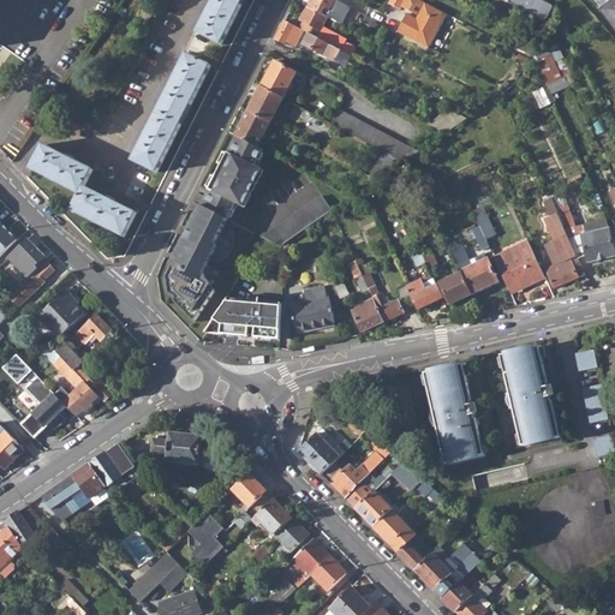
[(210,0),(195,31),(221,45),(243,0),(210,0)]
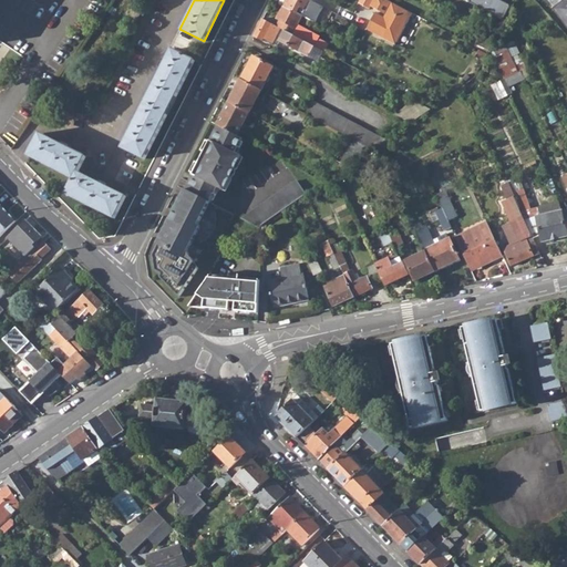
[(295,12),(295,11),(296,8),(299,9),(300,7),(307,10),(311,1),(309,0),(281,0),(279,3),(284,6),(295,12)]
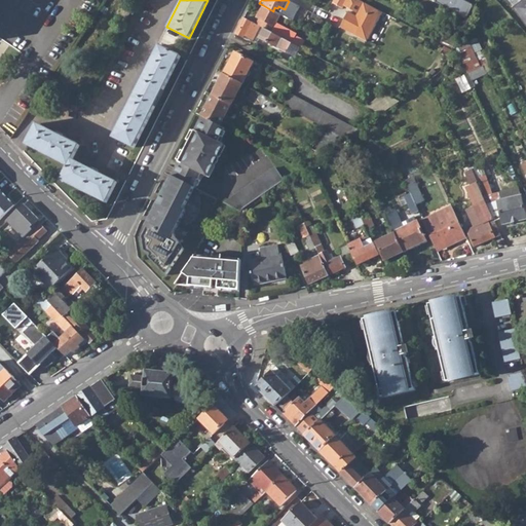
[(340,28),(367,42),(383,12),(360,0),(335,0),(334,3),(343,8),(344,7),(358,13),(357,15),(348,11),(340,28)]
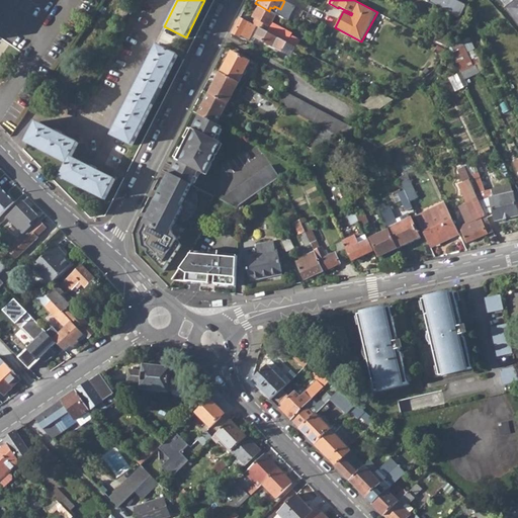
[(430,0),(429,2),(460,16),(466,5),(456,0),(430,0)]
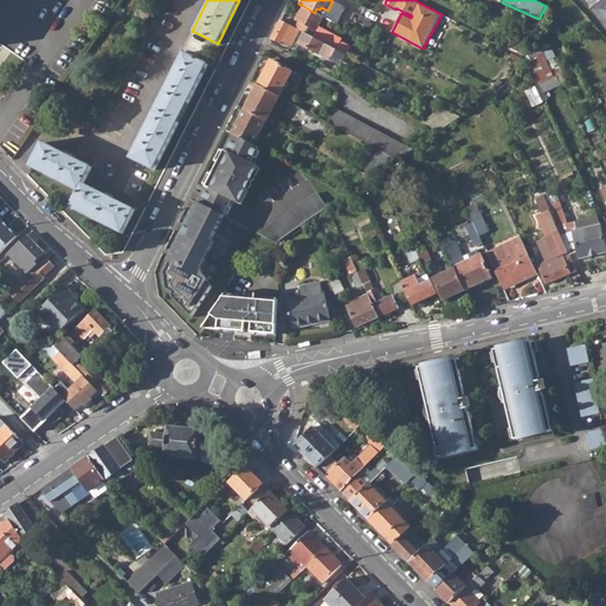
[(605,0),(585,0),(605,27),(605,0)]
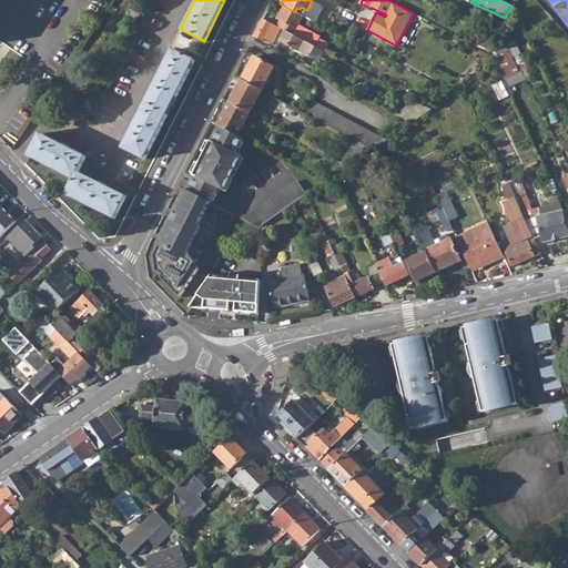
[(320,14),(321,12),(324,7),(314,2),(310,10),(320,14)]
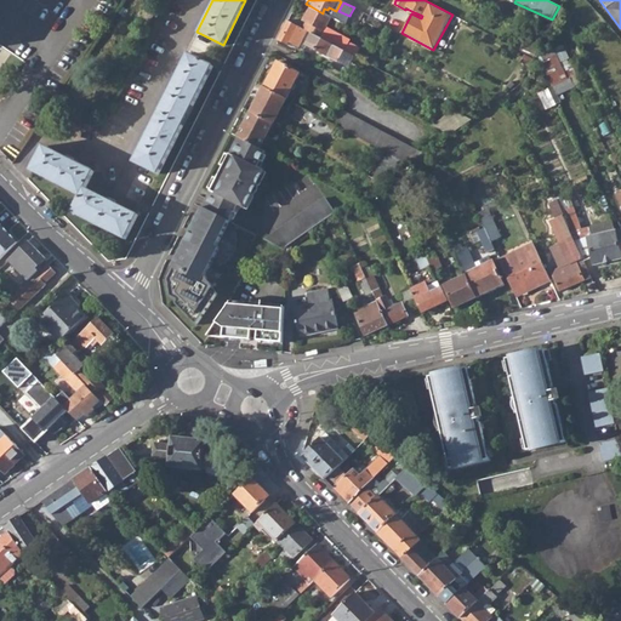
[(323,13),(311,6),(305,20),(308,22),(303,29),(308,32),(312,34),(322,39),(345,51),(353,56),(355,57),(360,49),(349,43),(352,40),(328,27),(332,17),(323,12),(323,13)]
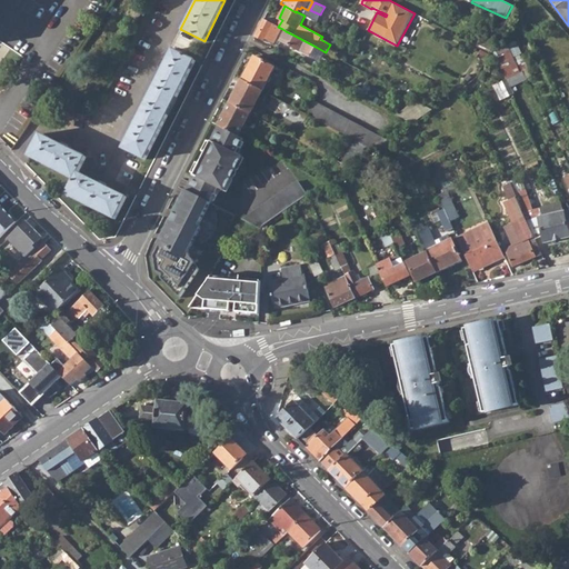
[(333,12),(325,7),(321,12),(331,17),(333,12)]
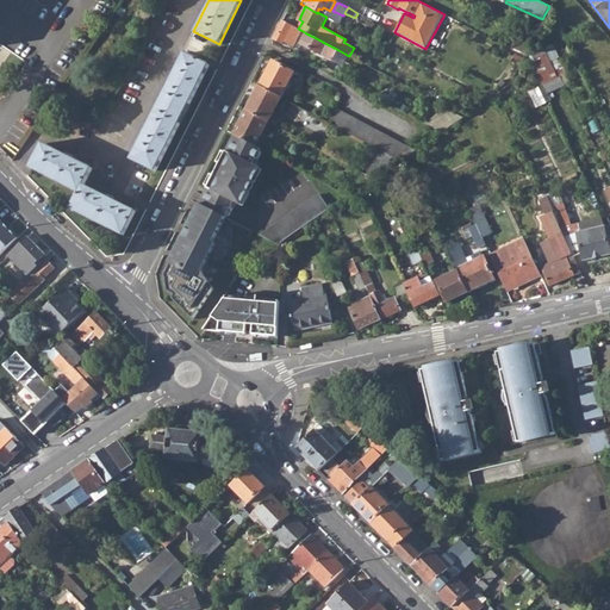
[(298,29),(284,20),(281,24),(274,38),(287,45),(288,43),(294,47),(296,44),(299,47),(302,43),(334,61),(336,56),(338,50),(316,38),(306,33),(303,31),(298,29)]
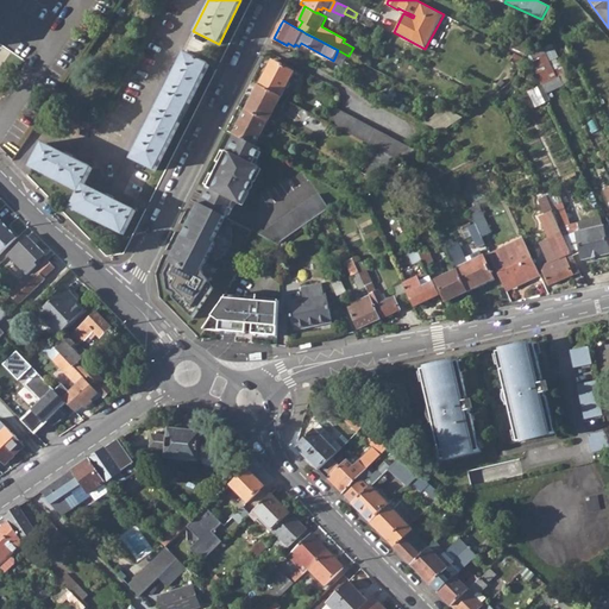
[(531,58),(542,85),(531,89),(538,106),(552,99),(548,93),(570,83),(553,49),(531,58)]
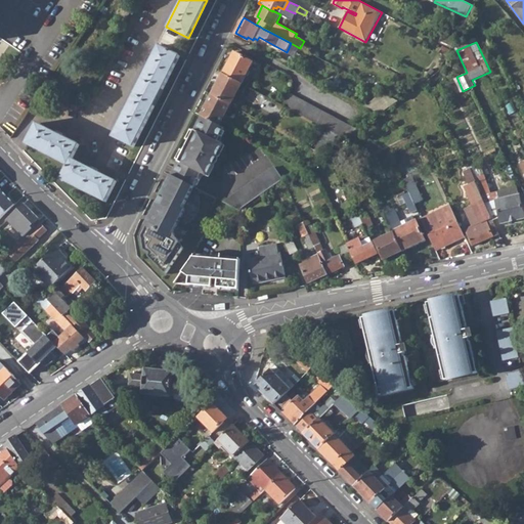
[(298,47),(291,43),(289,48),(295,52),(298,47)]
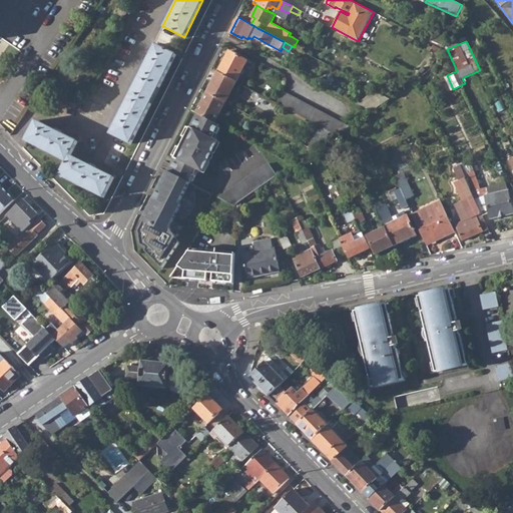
[(109,132),(130,143),(175,55),(153,44),(109,132)]
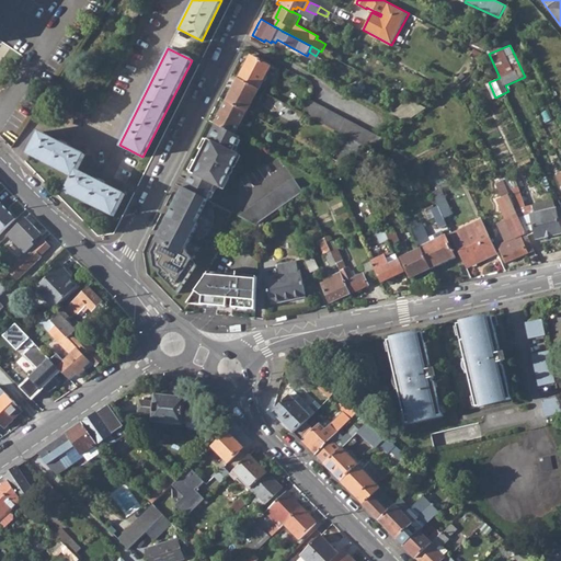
[(260,90),(272,67),(251,56),(250,58),(249,57),(245,64),(247,64),(239,79),(240,79),(260,90)]
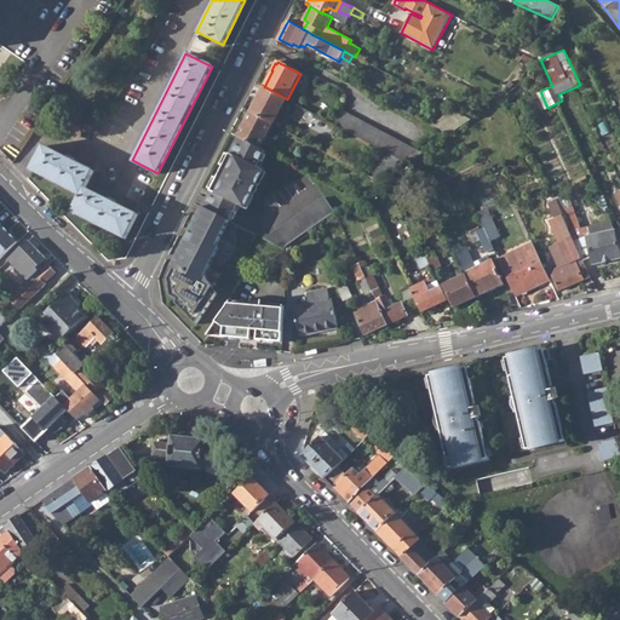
[(273,125),(287,99),(265,87),(264,87),(251,112),(252,113),(273,125)]
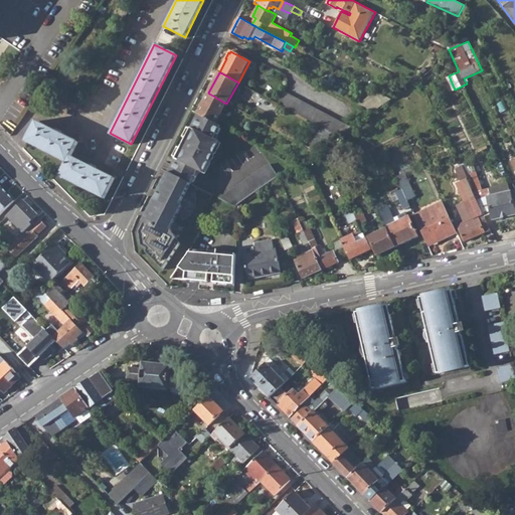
[(279,104),(285,108),(292,96),(286,93),(285,92),(279,104)]
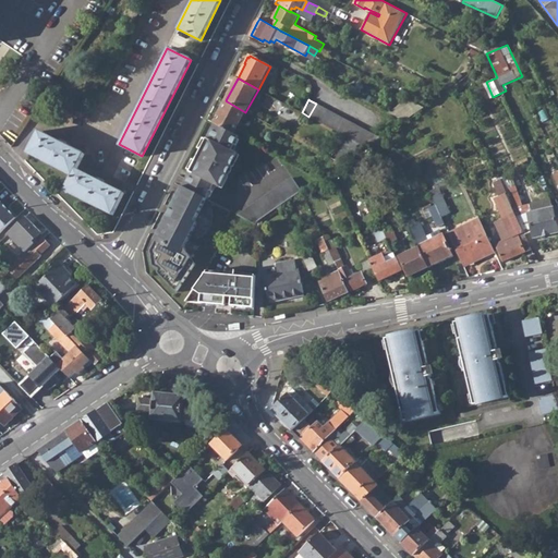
[(226,100),(214,123),(215,123),(234,134),(245,112),(227,101),(226,100)]
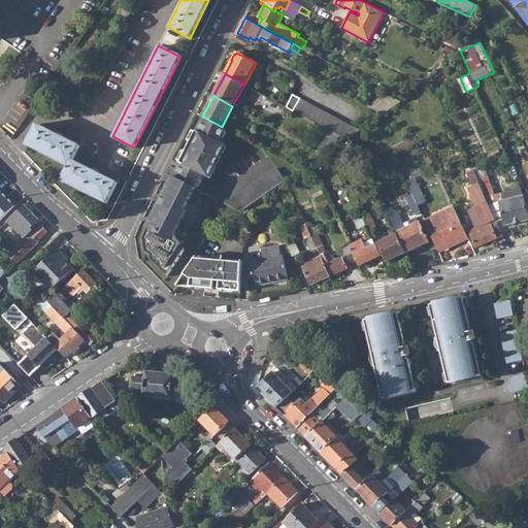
[(329,130),(347,139),(351,136),(360,130),(326,112),(299,98),(292,110),(329,130)]
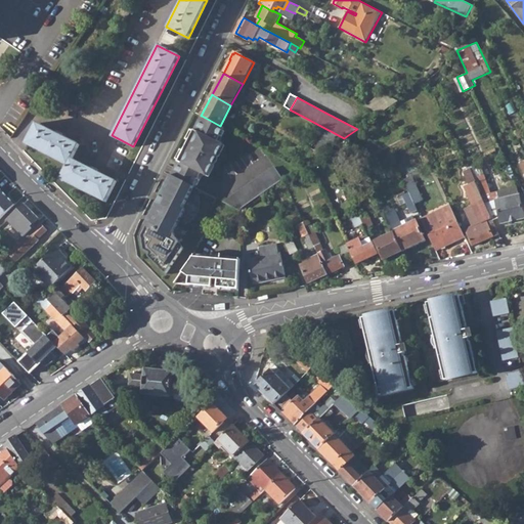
[(373,111),(380,115),(395,103),(392,98),(388,101),(387,100),(373,111)]
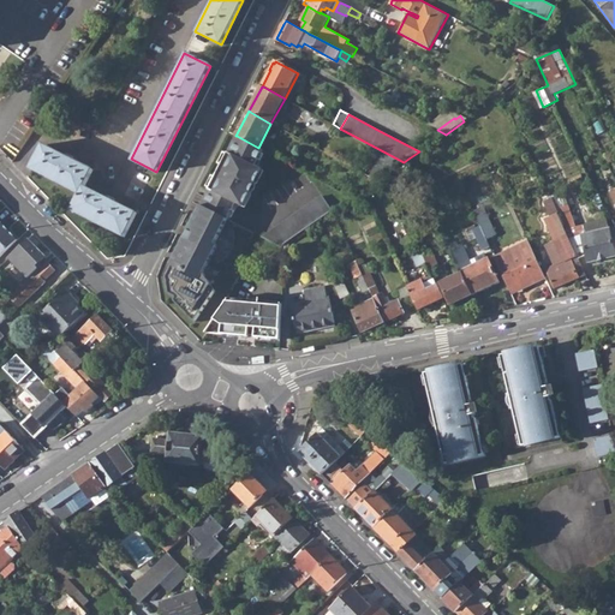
[(317,119),(315,127),(329,132),(332,125),(317,119)]
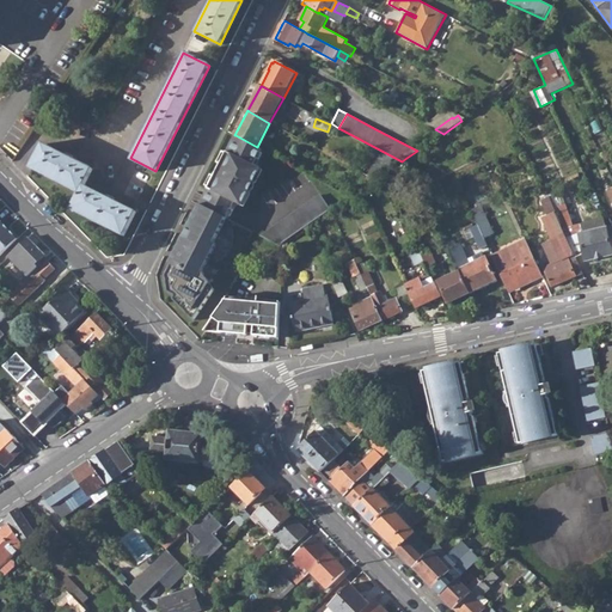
[(249,193),(262,169),(254,165),(262,150),(257,147),(236,135),(201,204),(219,214),(220,213),(227,218),(236,202),(239,204),(246,191),(249,193)]
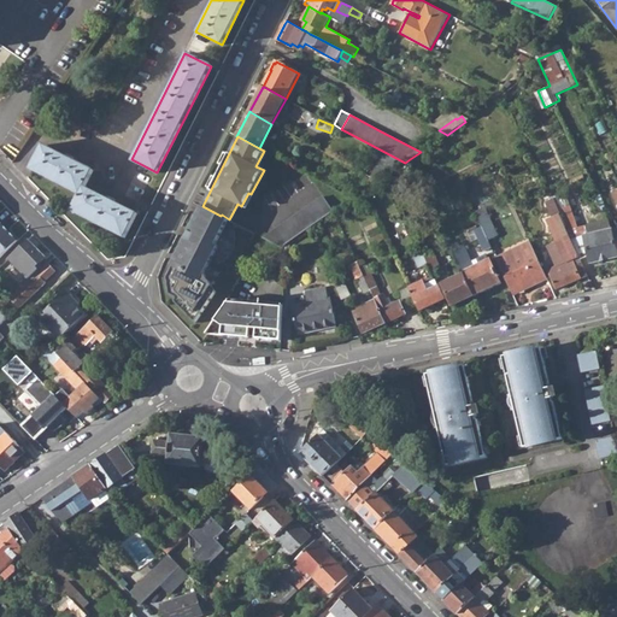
[(81,194),(84,187),(93,170),(42,146),(31,169),(81,194)]
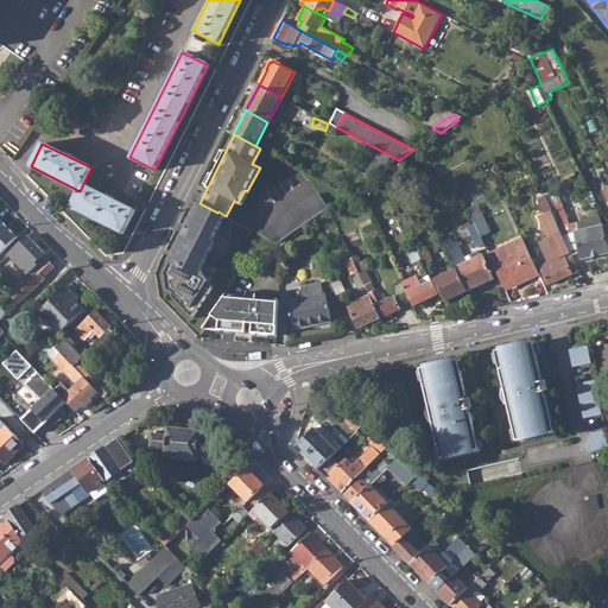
[(371,165),(382,172),(399,160),(379,150),(371,165)]
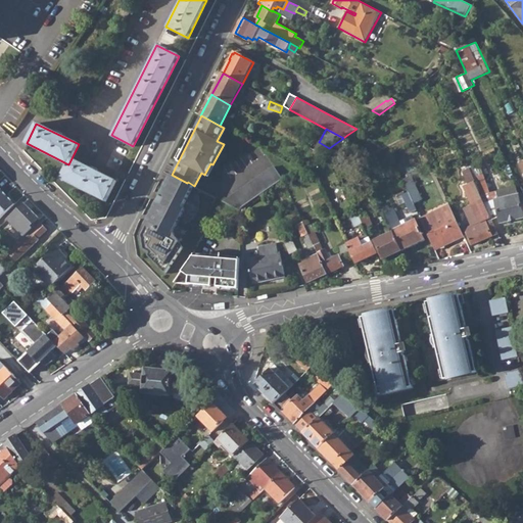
[(314,151),(320,154),(329,148),(319,142),(314,151)]
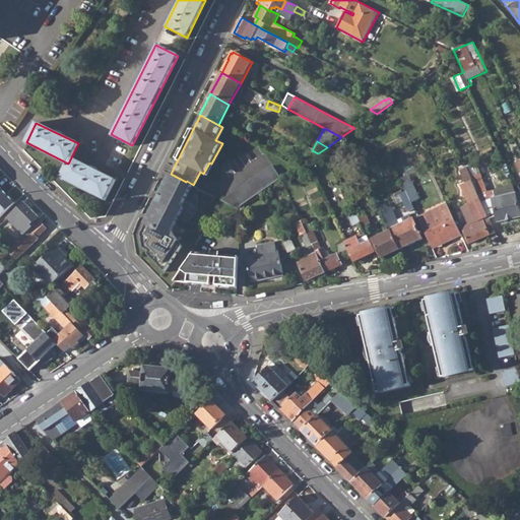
[(115,181),(71,157),(68,164),(61,177),(106,199),(115,181)]
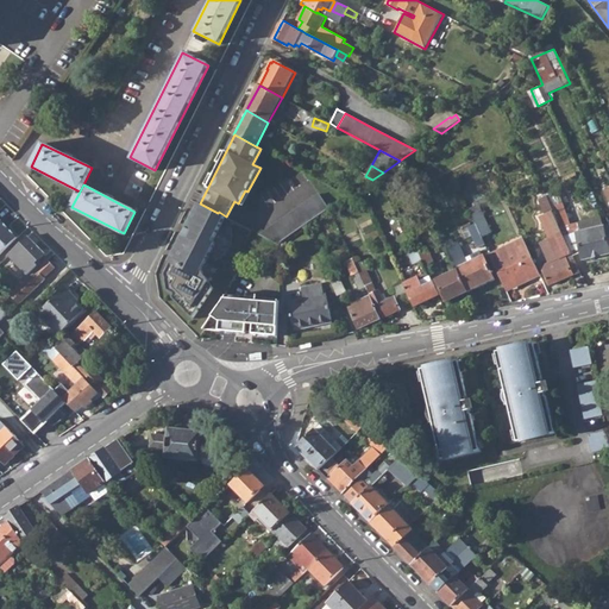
[(320,195),(261,234),(278,244),(281,242),(305,226),(330,209),(320,195)]
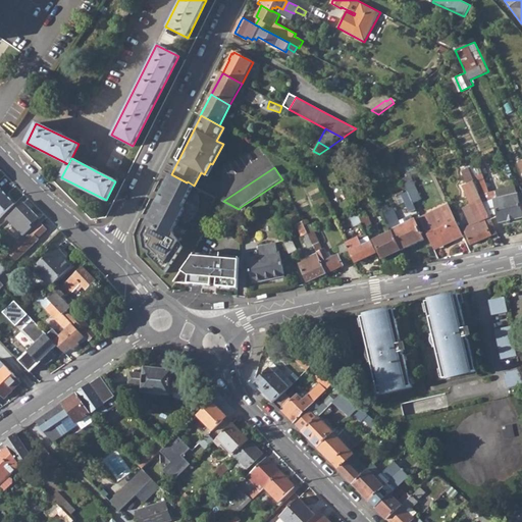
[(462,208),(469,225),(463,228),(470,244),(497,233),(490,220),(482,202),(467,168),(460,171),(466,184),(461,186),(470,204),(462,208)]
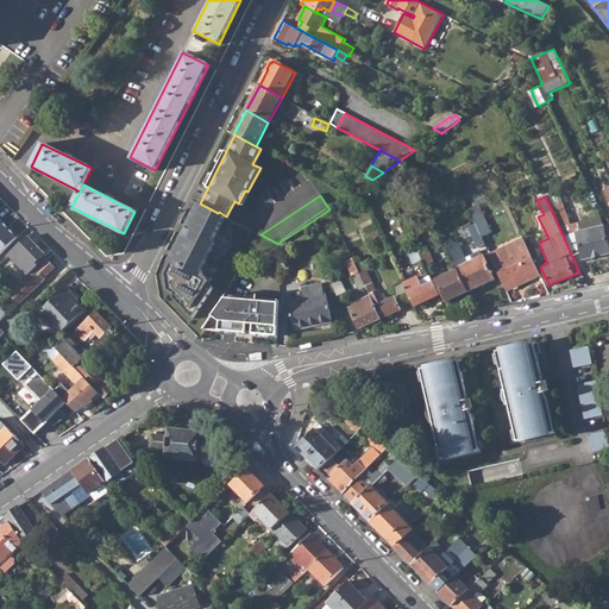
[(196,256),(212,225),(218,213),(200,203),(192,199),(169,243),(196,256)]
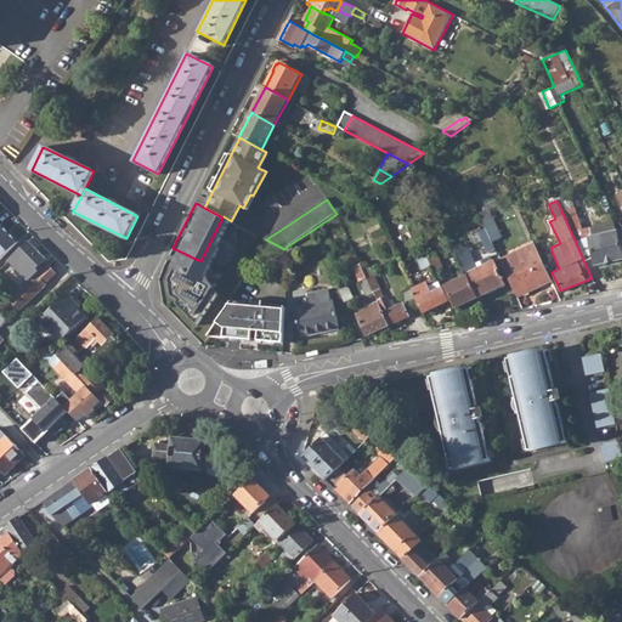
[(224,216),(222,218),(216,230),(226,236),(228,231),(233,222),(231,221),(224,216)]
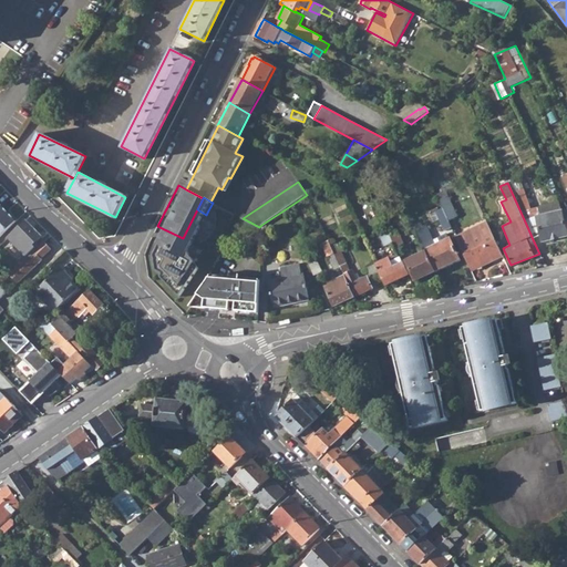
[(443,208),(449,219),(456,215),(447,197),(440,200),(443,208)]
